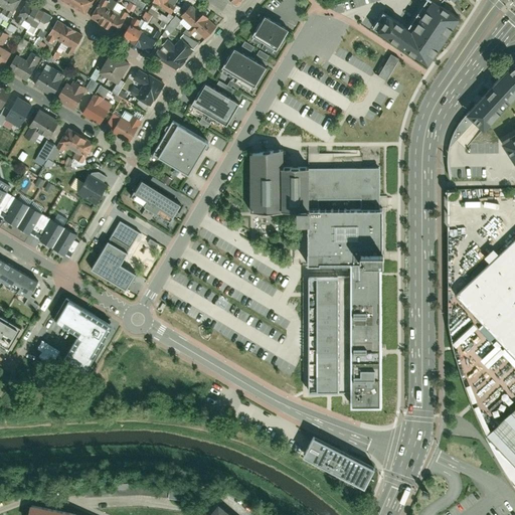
[(4,13),(9,16),(18,0),(0,0),(0,4),(7,8),(4,13)]
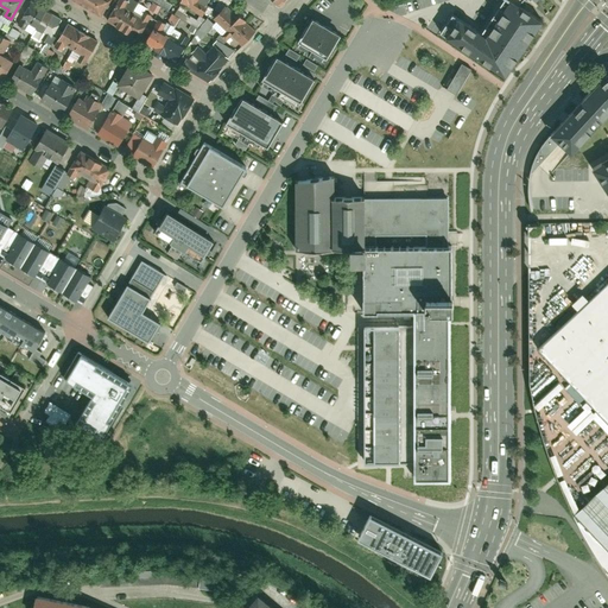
[(32,0),(30,0),(20,18),(36,27),(46,8),(32,0)]
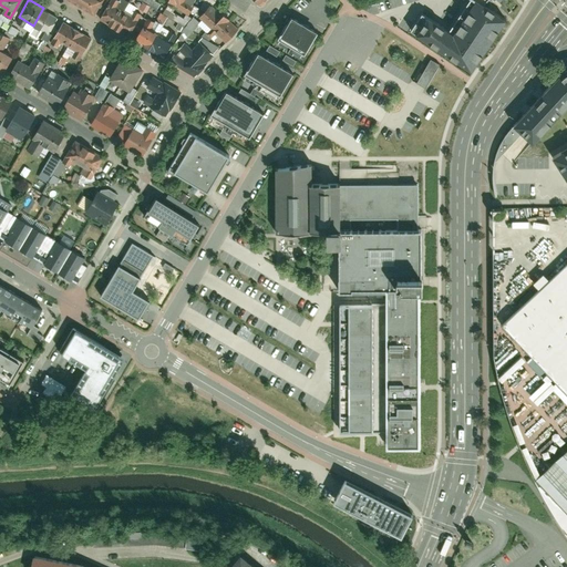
[(73,0),(90,10),(95,0),(73,0)]
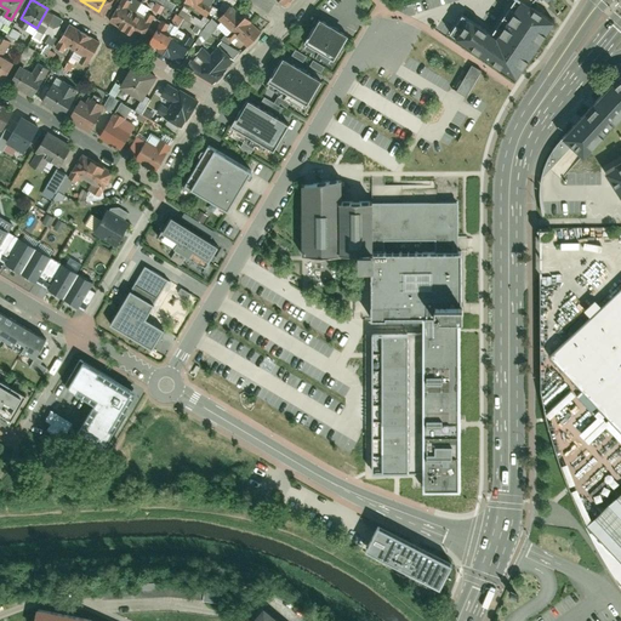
[(215,0),(192,0),(189,5),(209,17),(217,1),(215,0)]
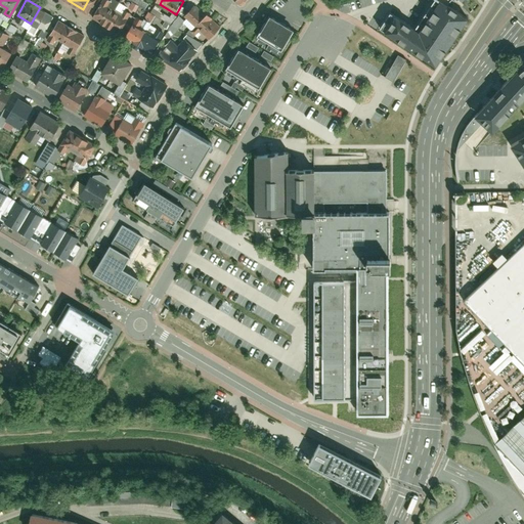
[(380,28),(436,66),(468,18),(447,5),(438,0),(434,0),(415,29),(390,12),(380,28)]
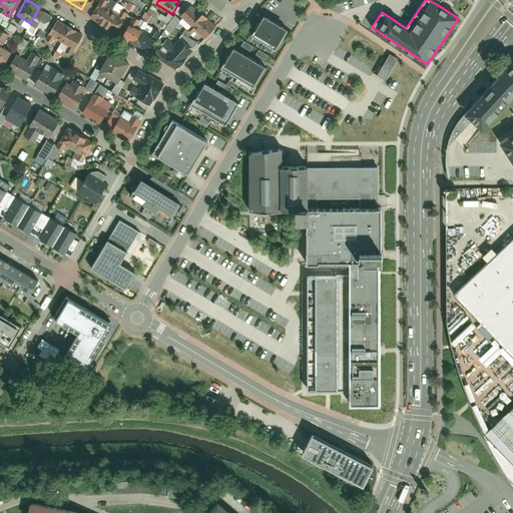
[(130,1),(125,6),(131,12),(136,7),(130,1)]
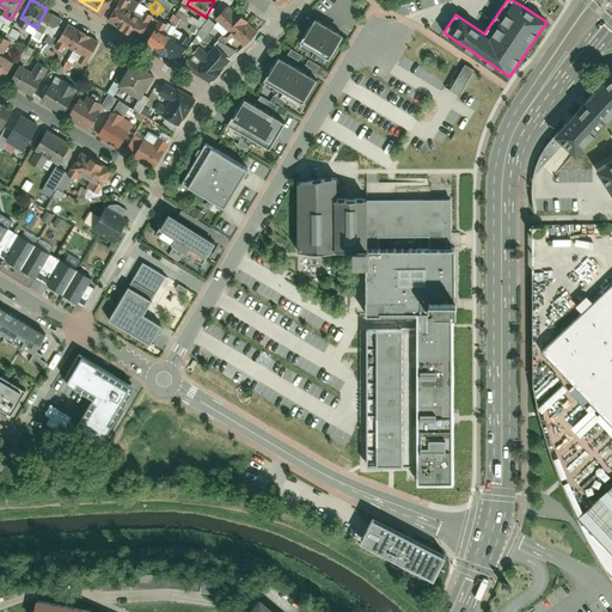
[(231,4),(215,18),(228,32),(244,18),(231,4)]
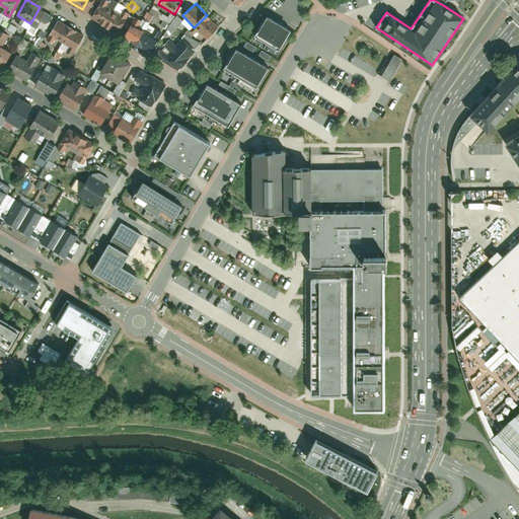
[(99,4),(92,17),(105,24),(113,11),(99,4)]
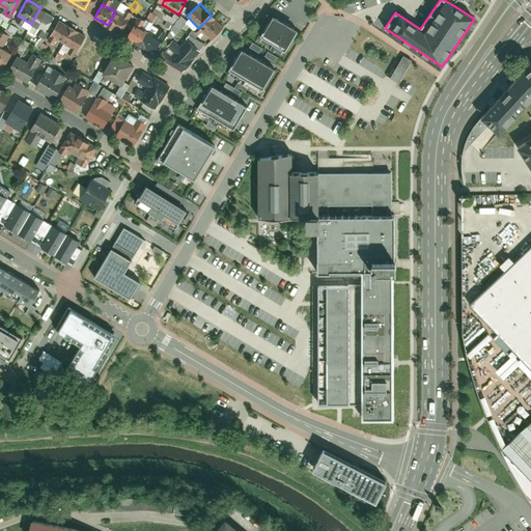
[(40,7),(31,24),(45,32),(55,16),(40,7)]
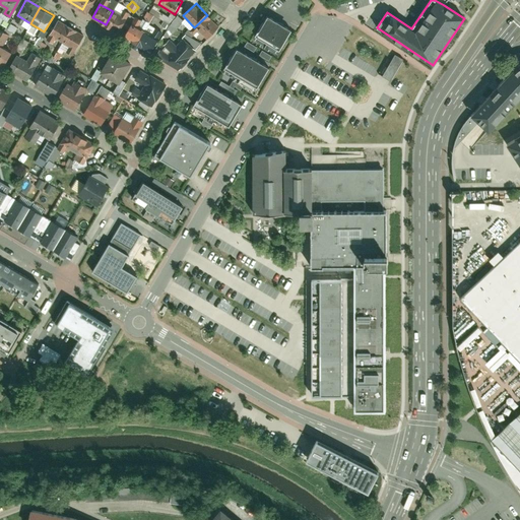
[(113,11),(106,24),(119,31),(126,18),(113,11)]
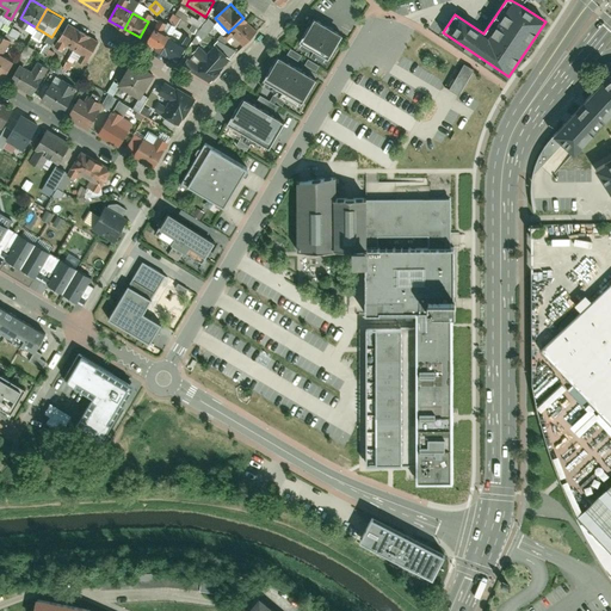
[(244,18),(228,32),(241,47),(257,32),(244,18)]
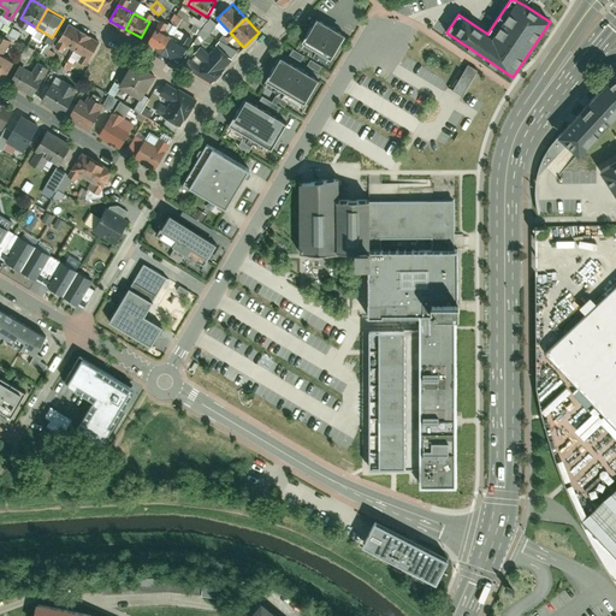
[(304,42),(333,58),(347,34),(318,18),(304,42)]
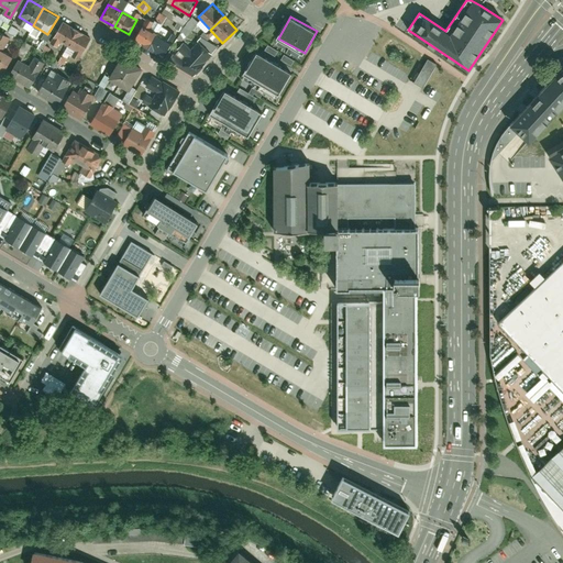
[(79,62),(92,40),(63,21),(47,45),(56,51),(61,42),(74,50),(70,56),(79,62)]
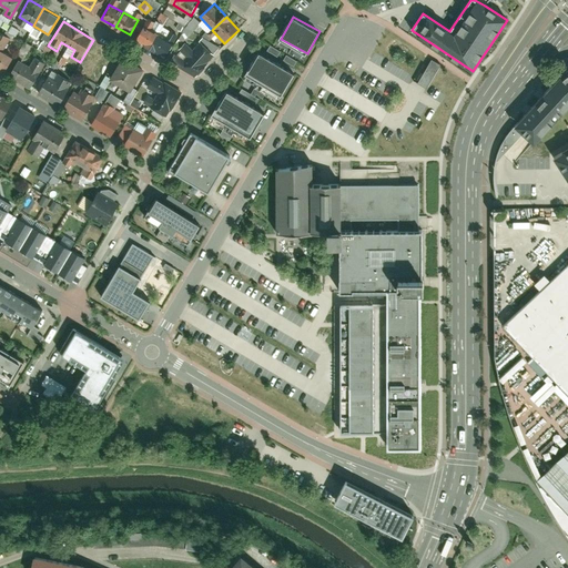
[(6,33),(14,38),(18,29),(10,24),(6,33)]
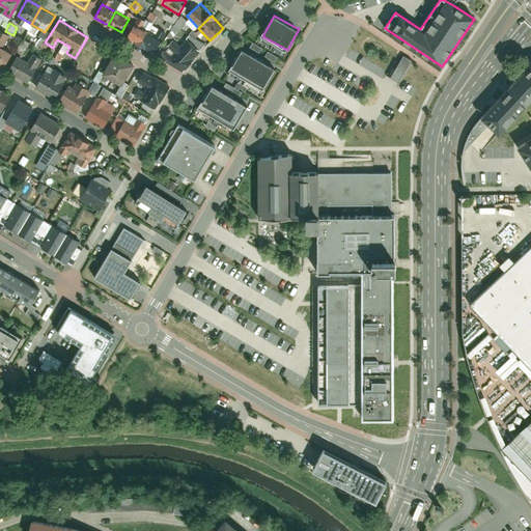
[(134,24),(127,36),(139,44),(147,31),(134,24)]
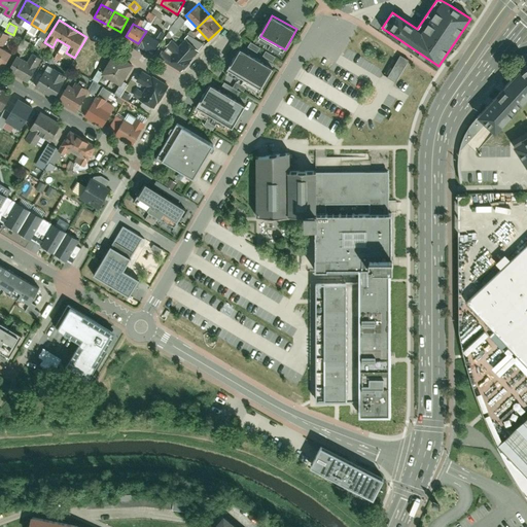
[(0,63),(4,65),(10,54),(0,47),(0,45),(6,34),(0,30),(0,63)]
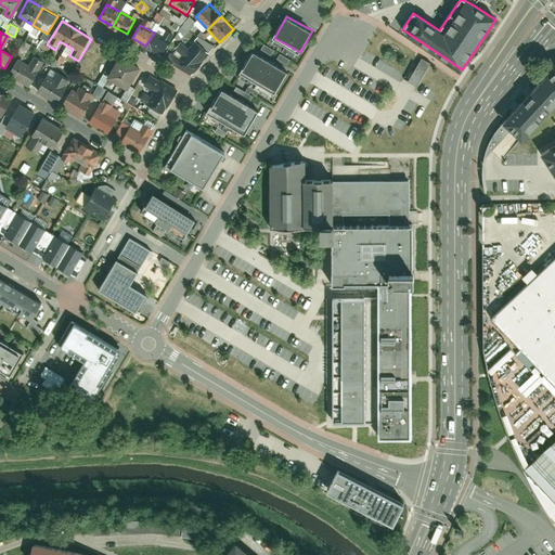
[(154,33),(145,46),(159,54),(167,41),(154,33)]
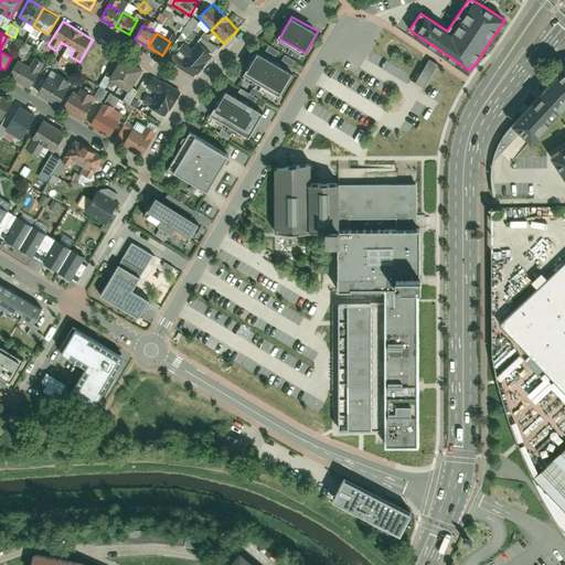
[(182,62),(192,73),(211,55),(198,41),(190,49),(184,43),(178,49),(187,57),(182,62)]
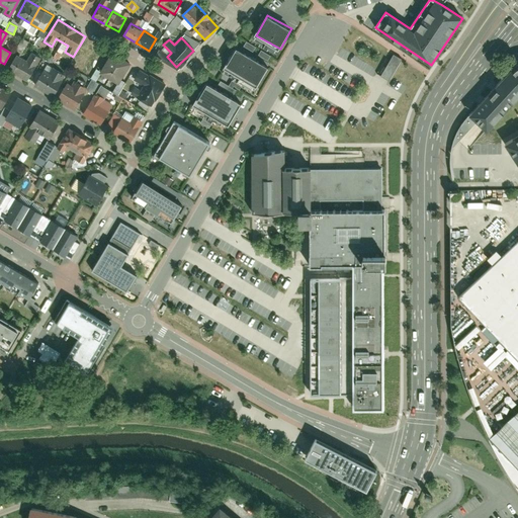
[(237,48),(225,68),(257,87),(269,67),(237,48)]
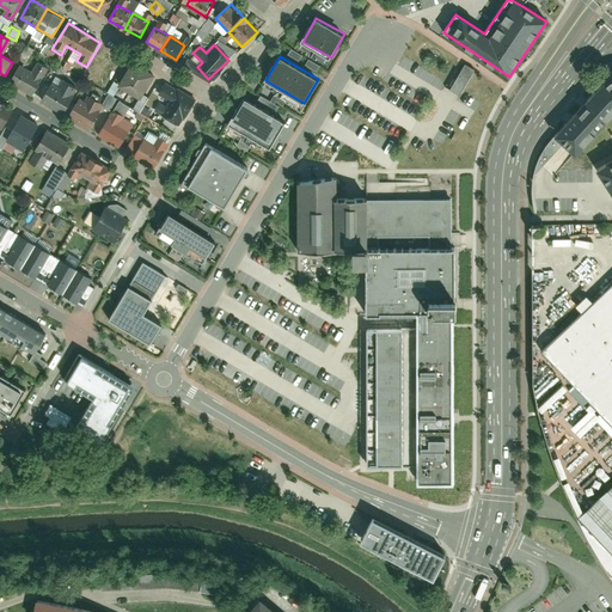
[(117,86),(139,98),(153,72),(132,60),(117,86)]
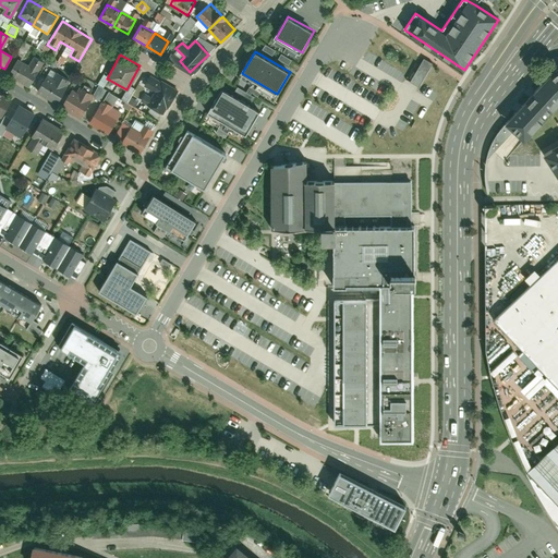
[(10,73),(29,85),(43,64),(33,59),(28,67),(17,60),(10,73)]
